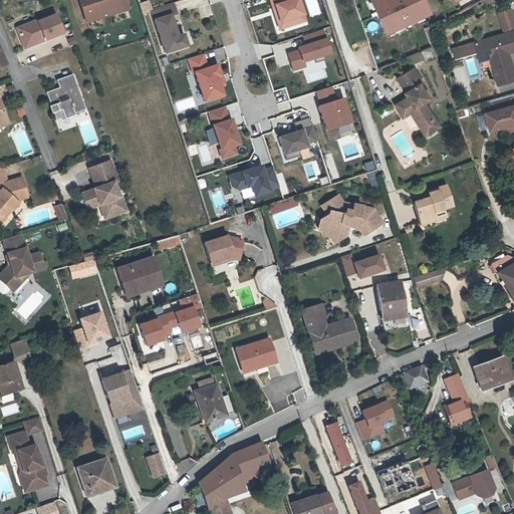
[(125,0),(79,0),(86,22),(129,9),(125,0)]
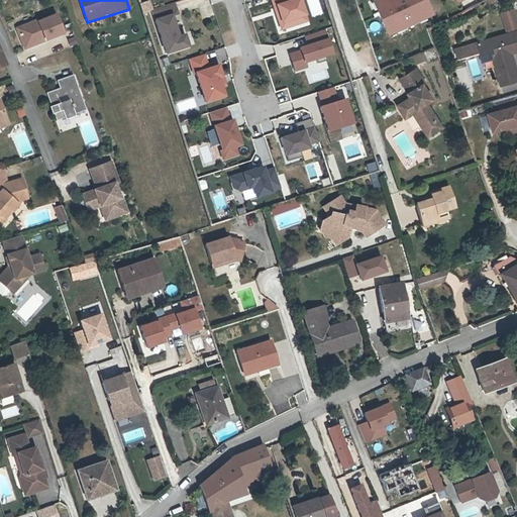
[(303,0),(268,0),(279,34),(311,24),(303,0)]
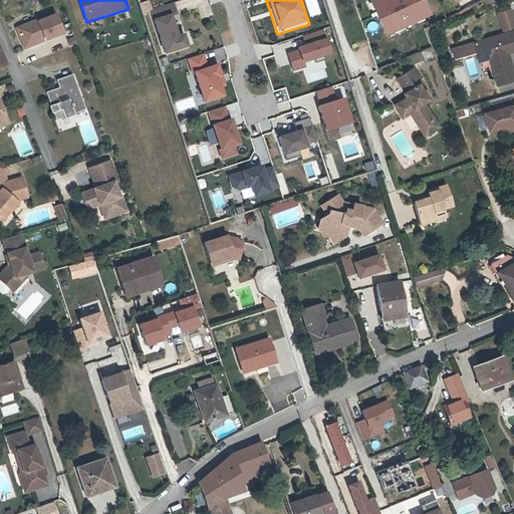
[(304,0),(309,16),(320,13),(316,0),(304,0)]
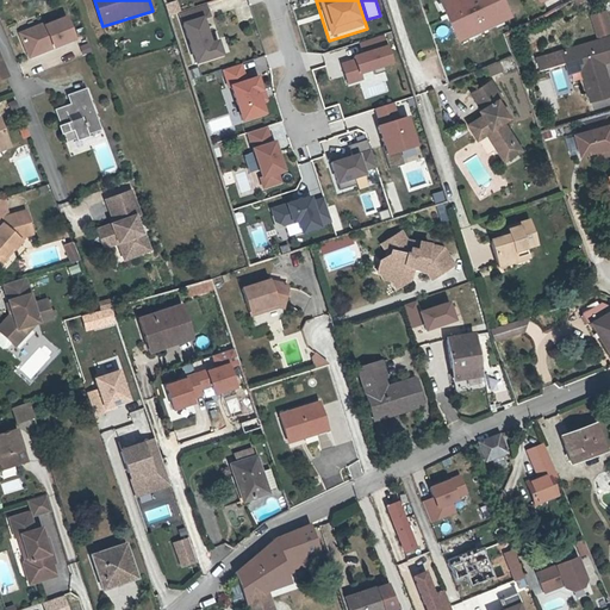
[(442,0),(459,36),(511,13),(505,0),(442,0)]
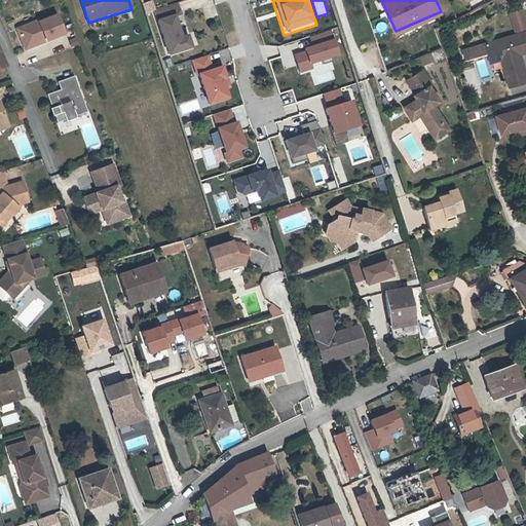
[(506,12),(513,33),(525,28),(525,21),(522,8),(506,12)]
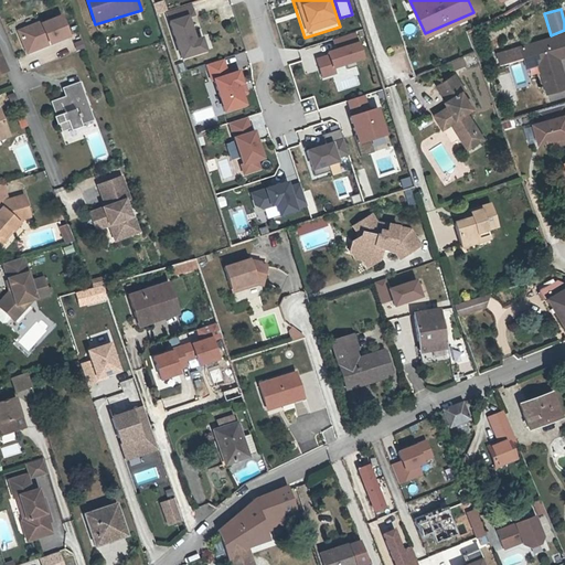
[(190,13),(166,21),(178,61),(209,52),(204,35),(198,38),(190,13)]
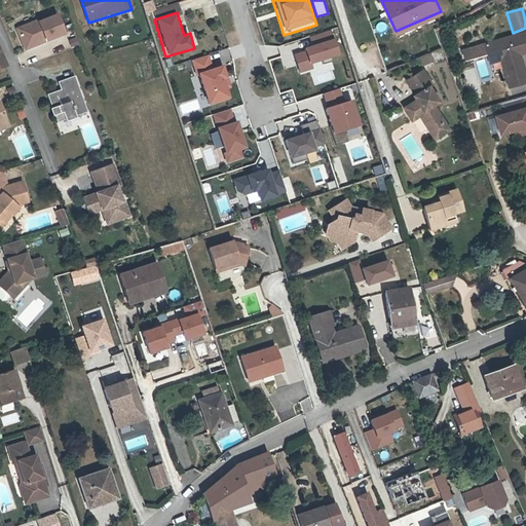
[(17,29),(26,49),(65,34),(58,15),(40,23),(39,21),(17,29)]
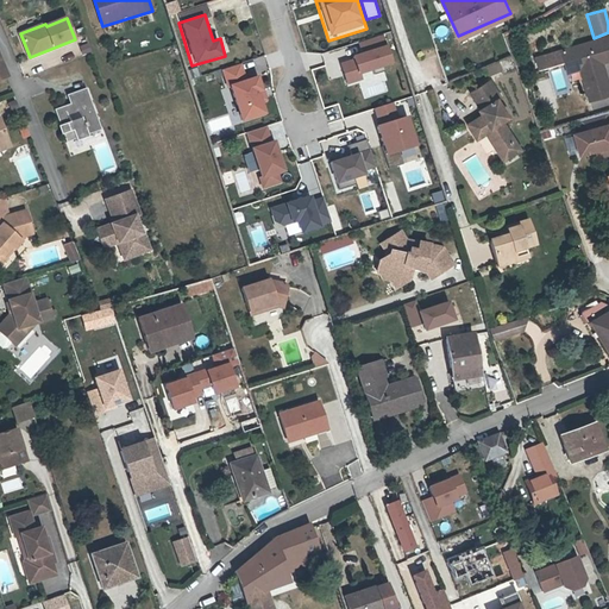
[(608,96),(608,85),(602,60),(608,57),(608,32),(594,38),(571,45),(578,71),(586,104),(608,96)]
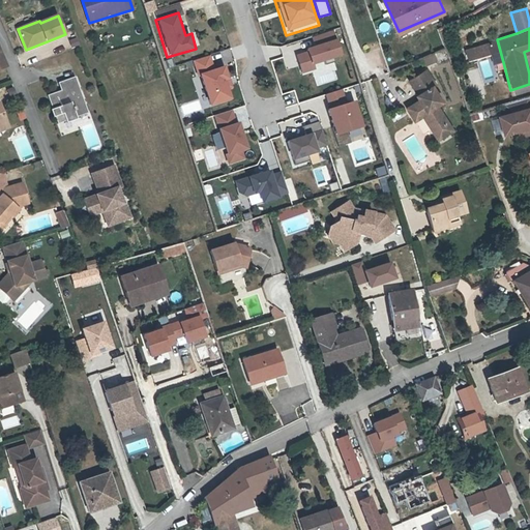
[(497,39),(484,43),(492,66),(503,62),(497,39)]
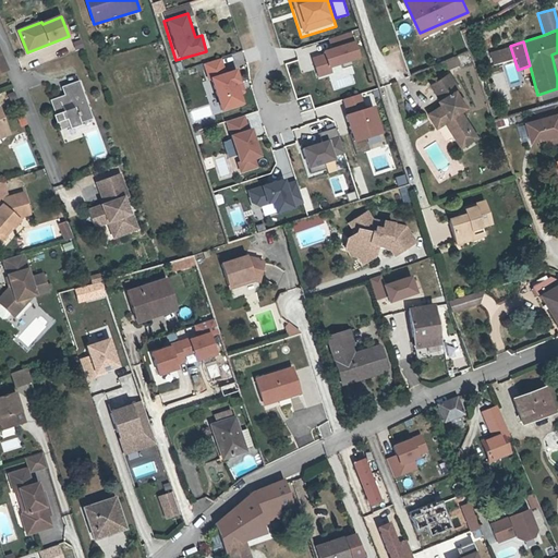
[(325,56),(311,59),(316,81),(332,76),(330,67),(359,60),(354,43),(323,50),(325,56)]
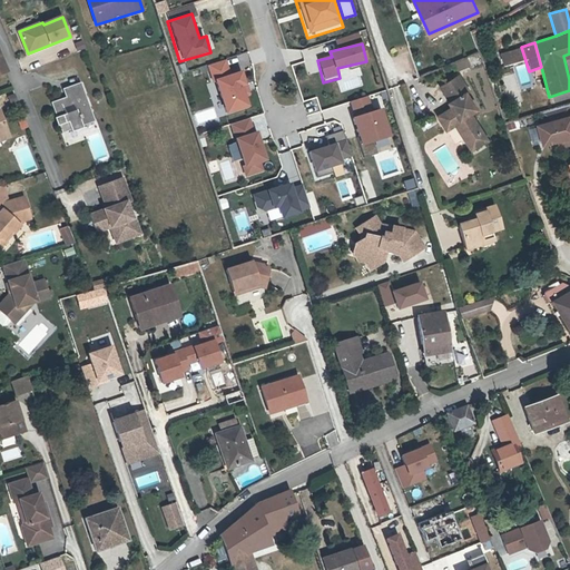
[(227,61),(208,67),(212,80),(215,80),(225,112),(249,105),(247,99),(251,98),(242,70),(231,74),(227,61)]
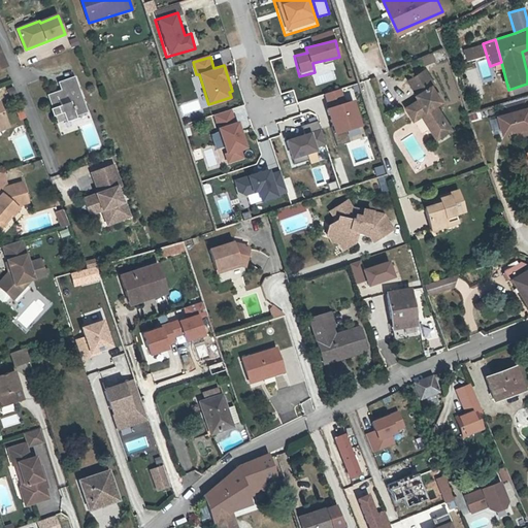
[(421,112),(428,126),(434,127),(446,121),(434,102),(440,99),(431,84),(433,81),(425,67),(408,77),(417,92),(416,93),(419,99),(416,101),(415,99),(404,105),(413,118),(421,112)]
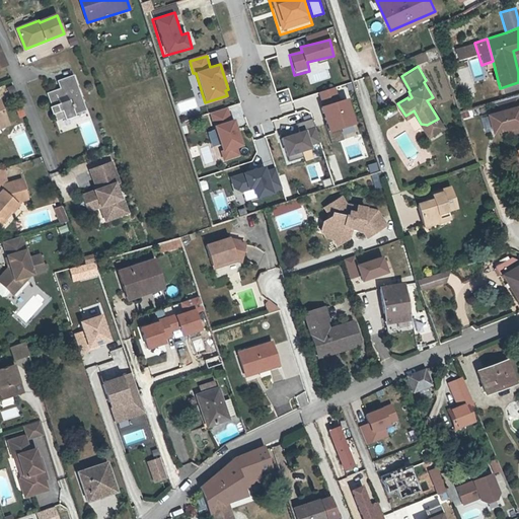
[(48,105),(41,108),(44,117),(51,114),(53,121),(83,109),(70,73),(58,78),(61,86),(44,92),(48,105)]
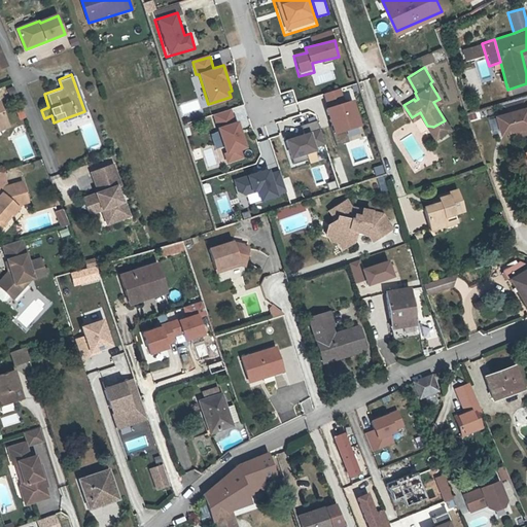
[(340,91),(322,95),(337,146),(349,143),(345,132),(360,128),(353,99),(343,102),(340,91)]
